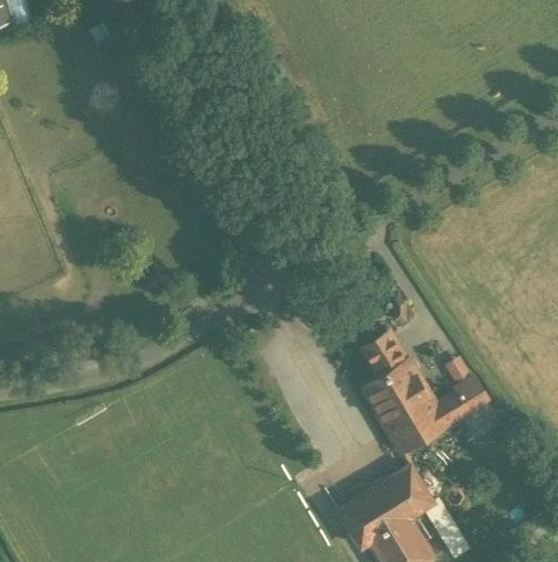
[(0,0),(0,24),(9,22),(1,0),(0,0)]
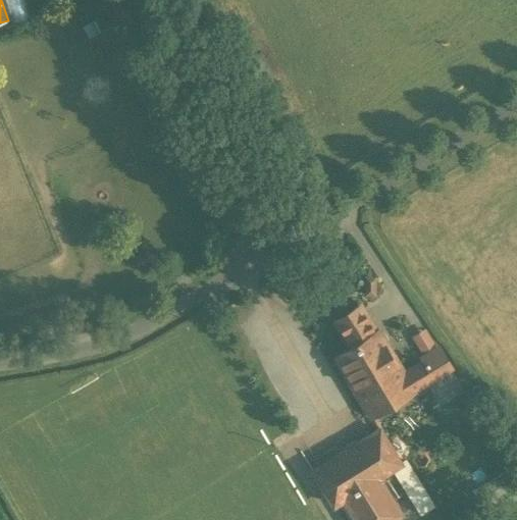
[(364,307),(338,323),(353,350),(380,333),(364,307)]
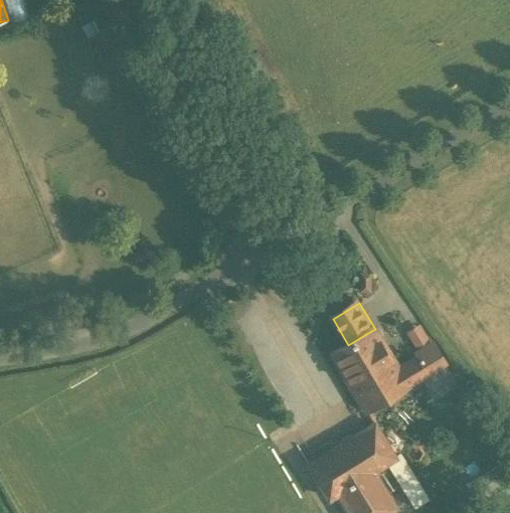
[(348,345),(333,354),(368,412),(447,363),(436,344),(419,354),(421,358),(401,369),(396,360),(376,328),(375,329),(348,345)]
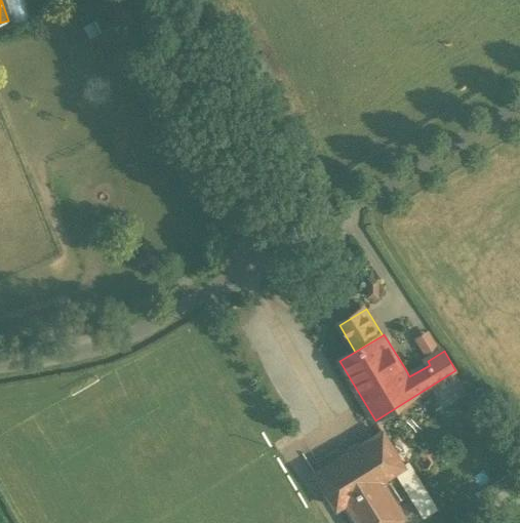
[(385,433),(317,475),(338,510),(349,504),(361,522),(398,522),(406,518),(384,481),(406,468),(385,433)]
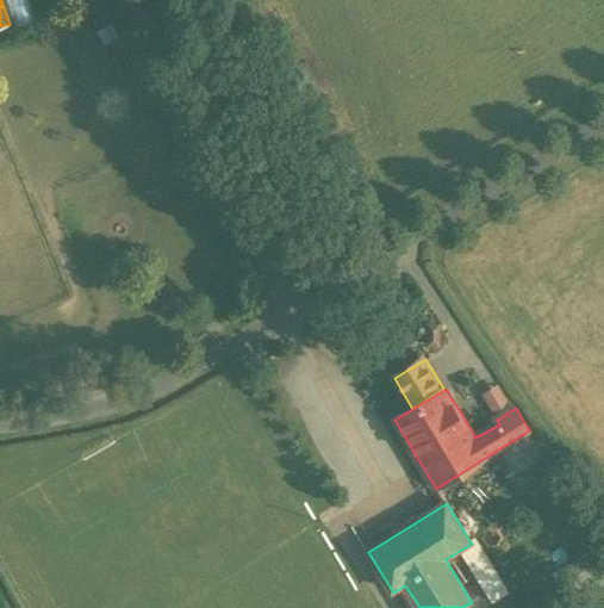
[(580,584),(570,568),(558,576),(568,591),(580,584)]
